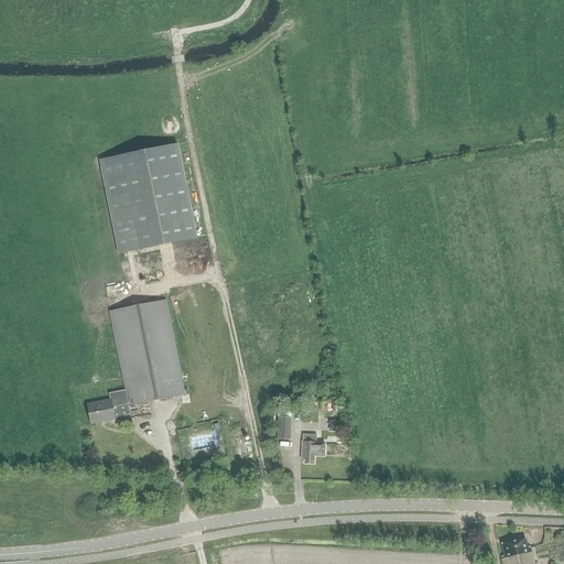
[(177,144),(99,161),(119,255),(197,238),(177,144)]
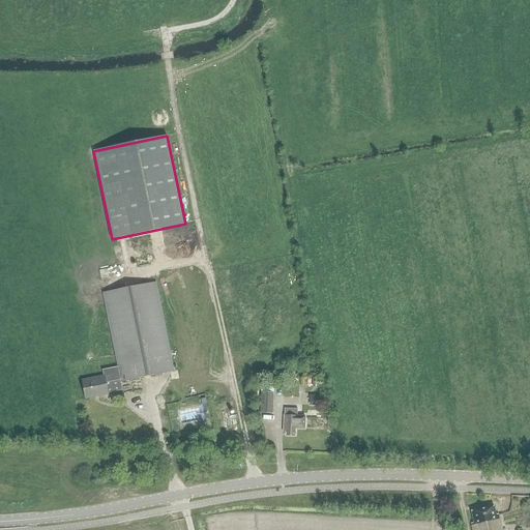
[(173,371),(155,283),(101,293),(117,367),(101,371),(102,377),(81,381),(84,399),(106,394),(104,383),(119,380),(119,381),(173,371)]
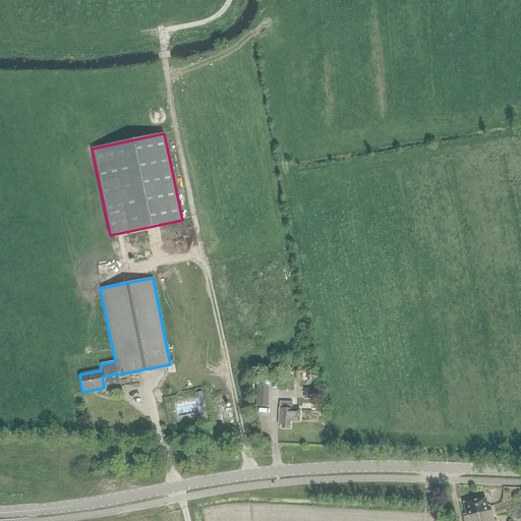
[(256,385),(255,405),(268,406),(269,386),(256,385)]
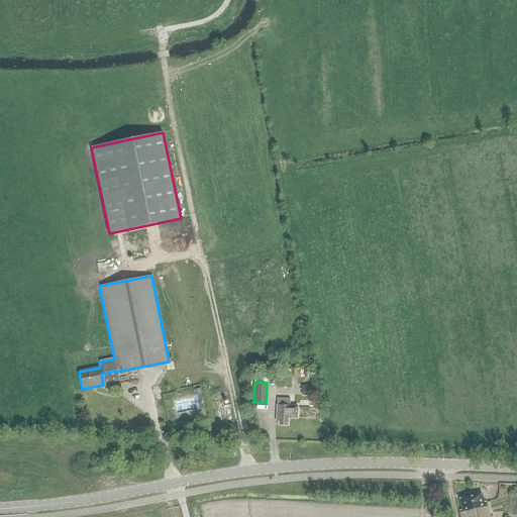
[(297,406),(289,406),(290,399),(277,398),(276,421),(278,421),(278,425),(287,425),(288,418),(297,418),(297,406)]
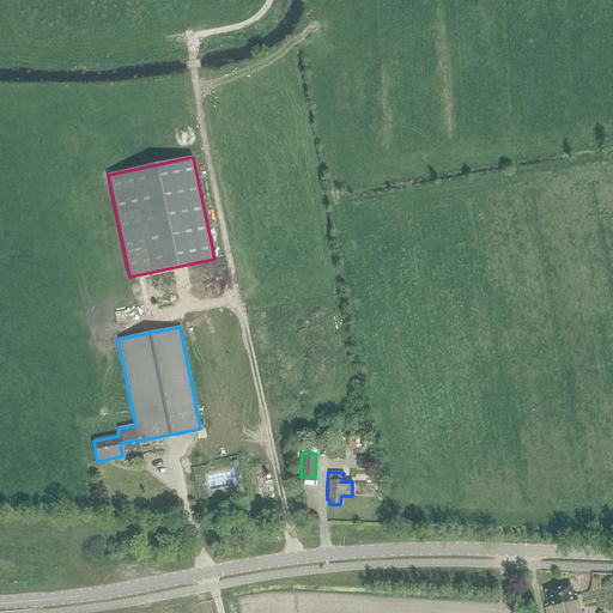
[(545,606),(545,612),(580,612),(576,595),(572,596),(570,586),(545,592),(547,605),(545,606)]
